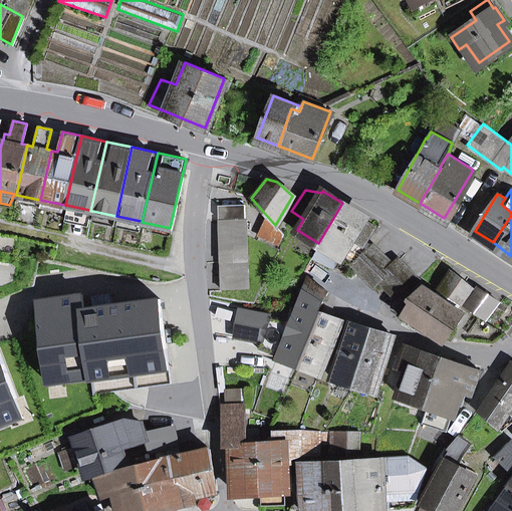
[(217,204),(217,217),(244,216),(243,203),(217,204)]
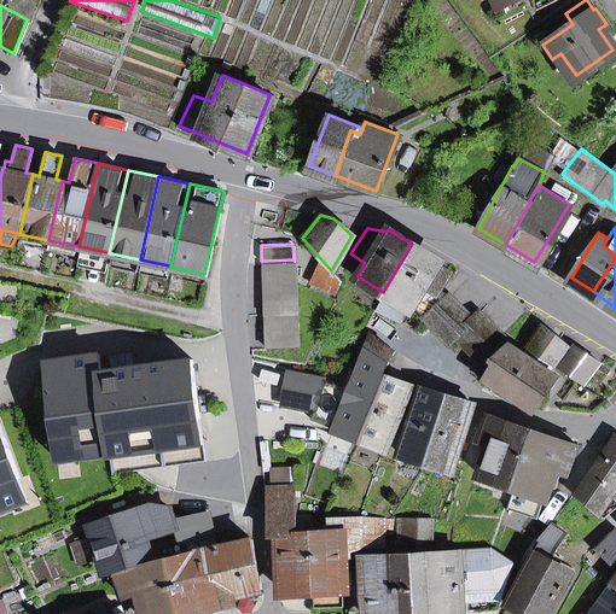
[(436,262),(437,259),(412,244),(383,292),(375,308),(400,320),(408,308),(424,319),(445,297),(436,291),(449,269),(436,262)]
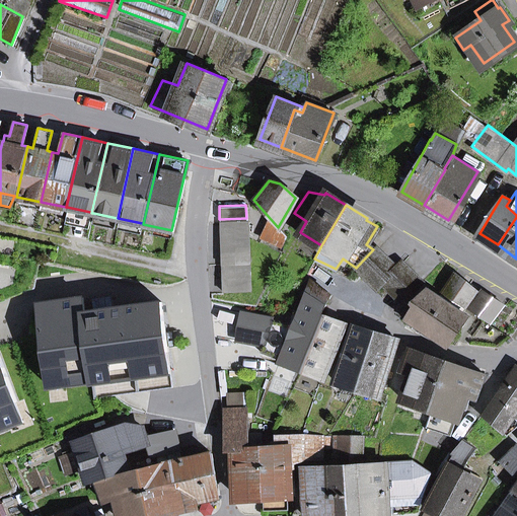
[(64,222),(87,227),(90,212),(67,207),(64,222)]
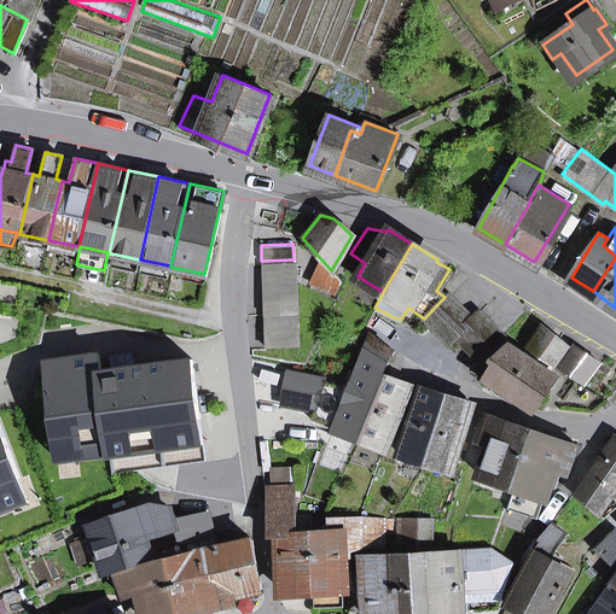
[(109,264),(137,270),(139,259),(111,253),(109,264)]
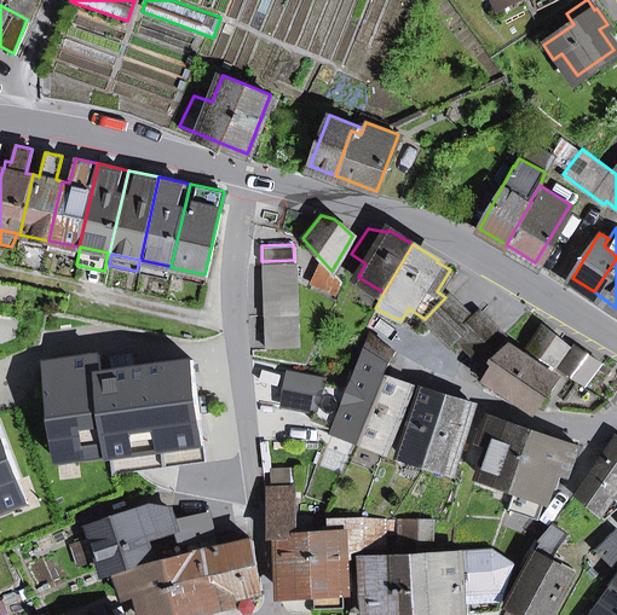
[(344,267),(358,277),(365,264),(351,254),(344,267)]
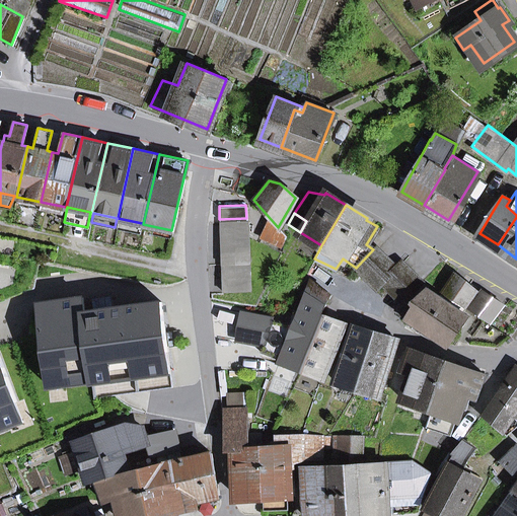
[(280,244),(284,234),(278,227),(269,217),(261,235),(280,244)]
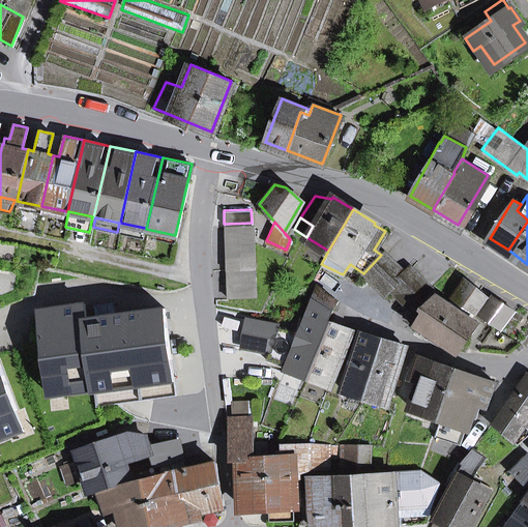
[(119,233),(143,237),(145,228),(120,223),(119,233)]
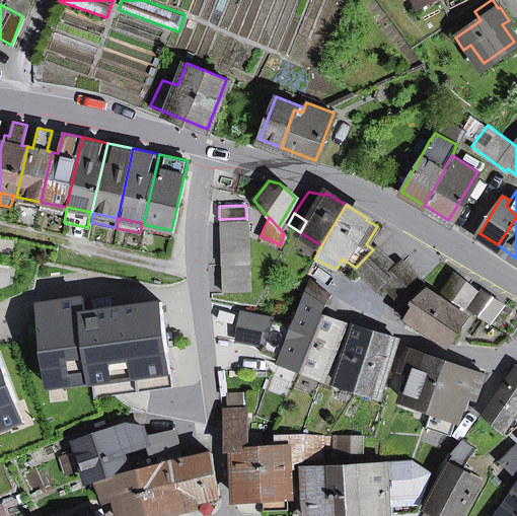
[(250,289),(247,220),(219,221),(222,290),(250,289)]
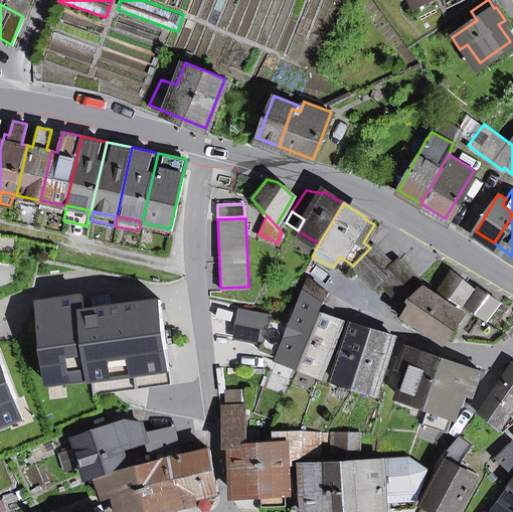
[(370,247),(353,266),(363,275),(382,254),(372,245),(370,247)]
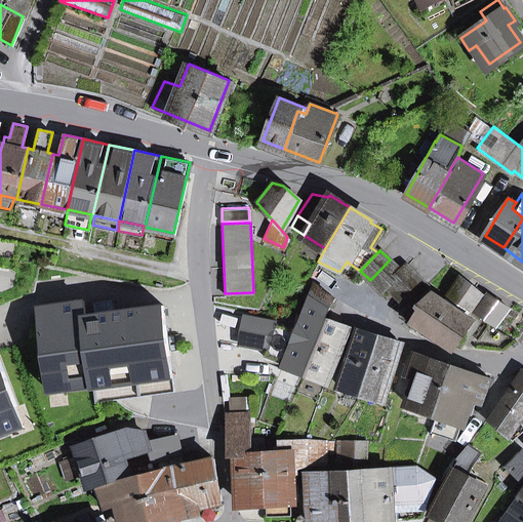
[(370,280),(379,290),(386,284),(400,270),(390,259),(370,280)]
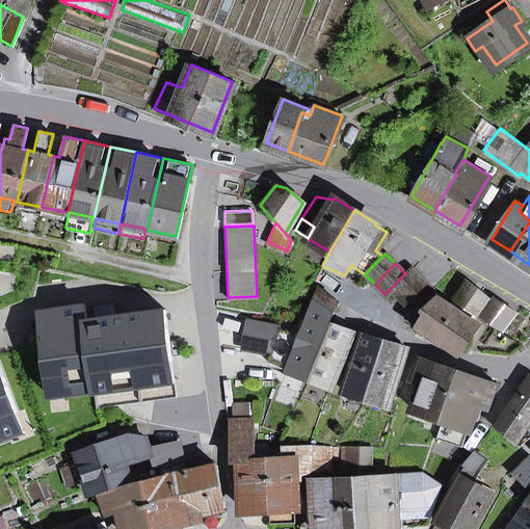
[(391,288),(399,297),(420,276),(411,267),(405,273),(391,288)]
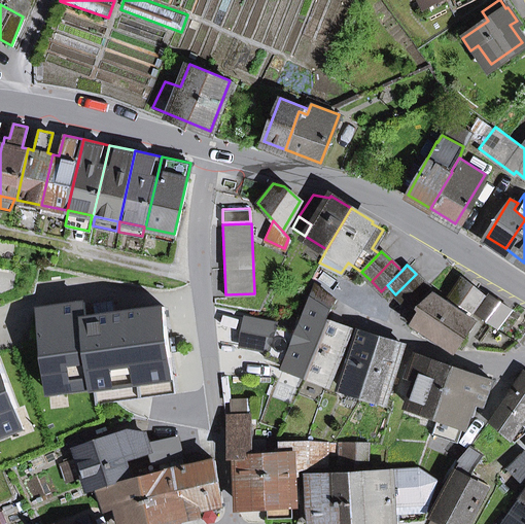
[(426,284),(416,274),(395,294),(407,305),(426,284)]
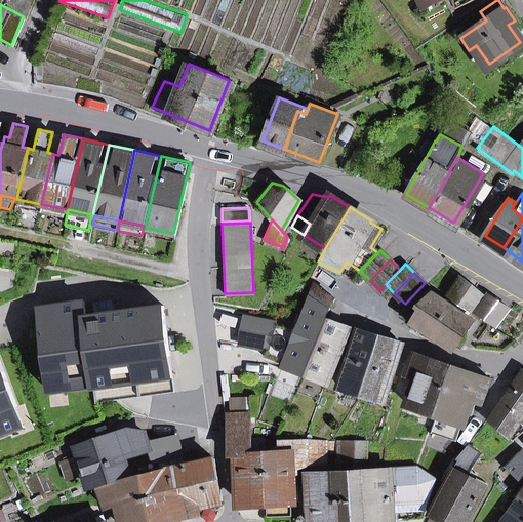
[(480,292),(458,276),(444,300),(466,314),(480,292)]
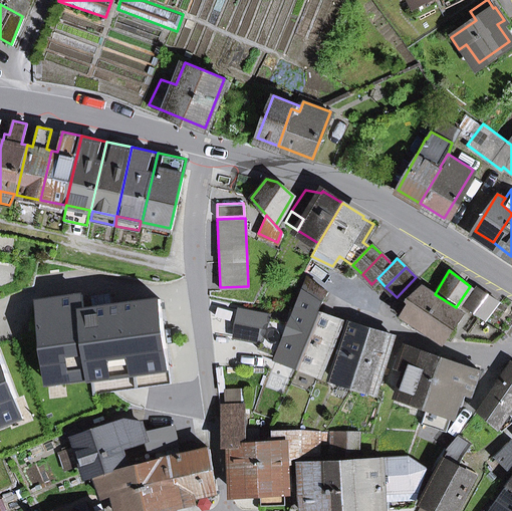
[(326,290),(307,276),(302,288),(320,300),(326,290)]
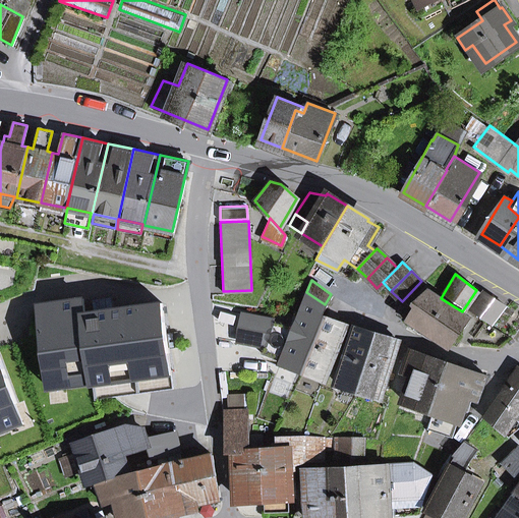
[(68,291),(74,322),(100,318),(94,286),(68,291)]
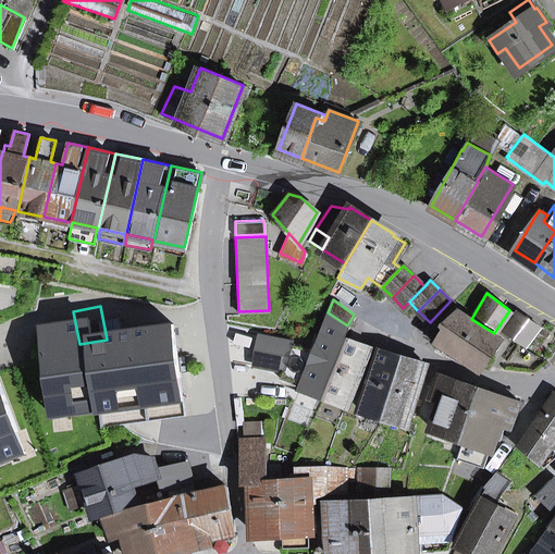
[(481,367),(501,339),(494,333),(471,319),(456,307),(440,323),(440,330),(435,343),(472,365),(481,367)]
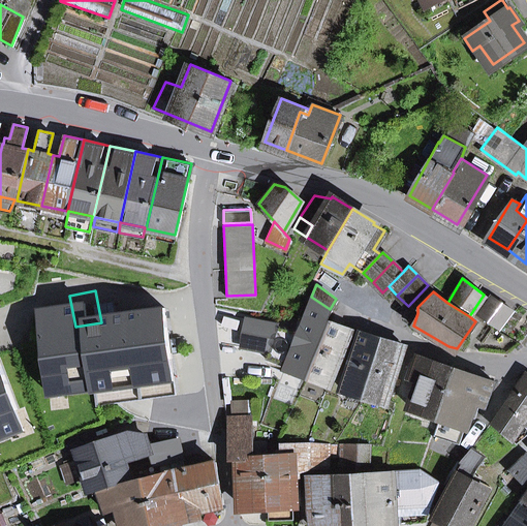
[(489,295),(476,312),(499,328),(513,309),(489,295)]
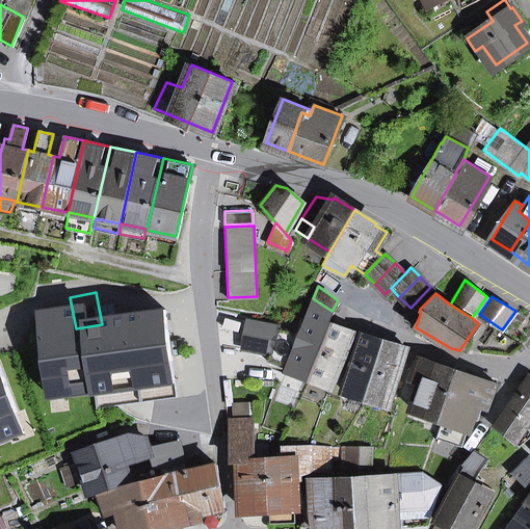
[(313,298),(288,368),(309,376),(329,321),(326,320),(332,311),(313,298)]
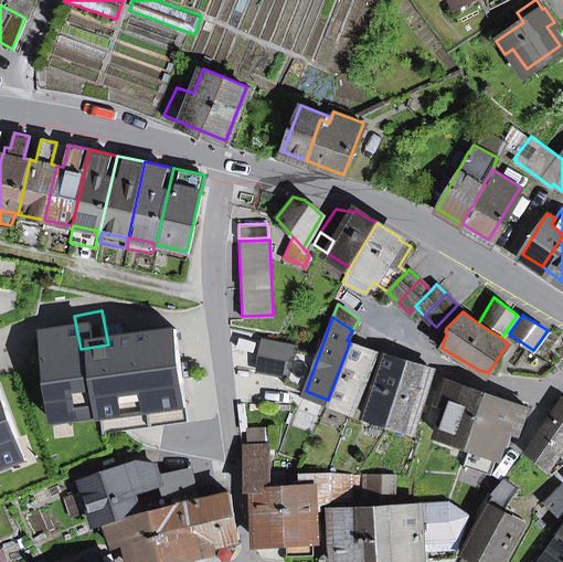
[(350,407),(373,350),(350,341),(328,400),(350,407)]
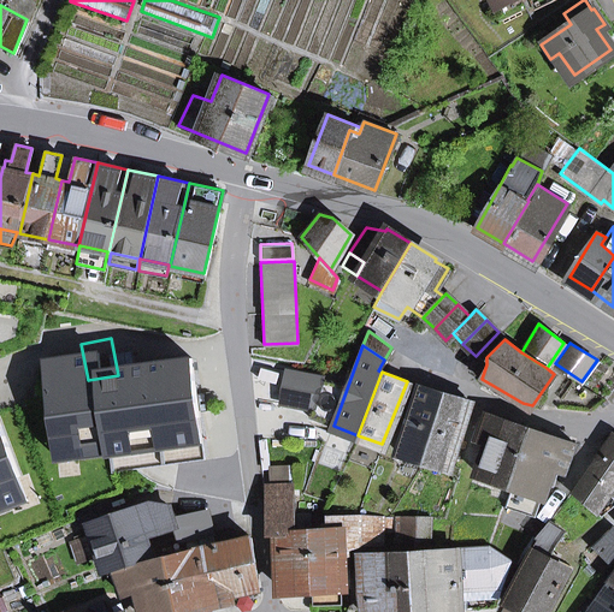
[(217,429),(207,376),(118,392),(128,446),(217,429)]
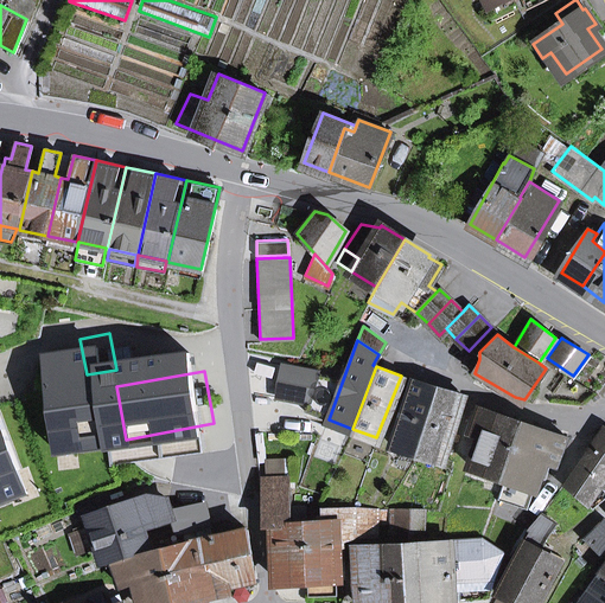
[(407,389),(390,443),(416,451),(437,386),(413,379),(408,389),(407,389)]
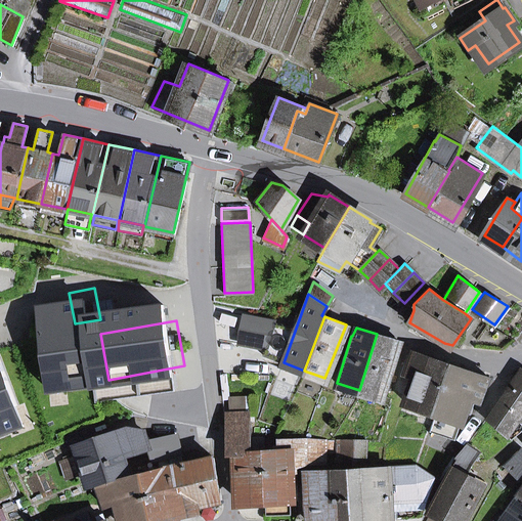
[(382,396),(399,341),(377,334),(359,390),(382,396)]
